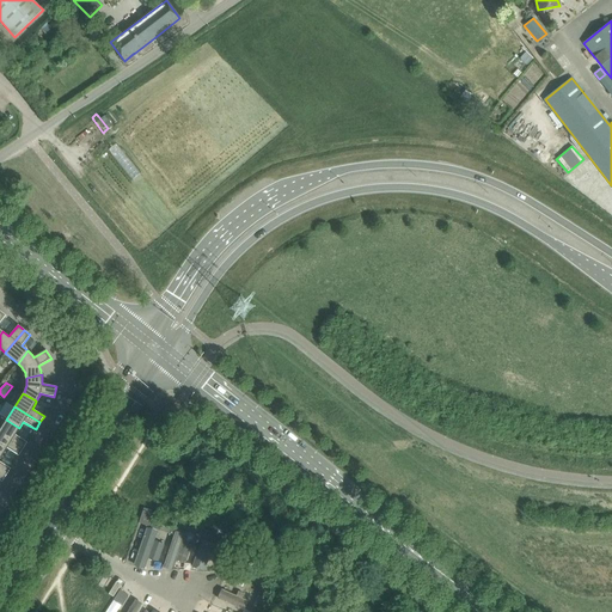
[(6,420),(0,428),(0,434),(23,448),(28,442),(16,434),(19,428),(6,420)]
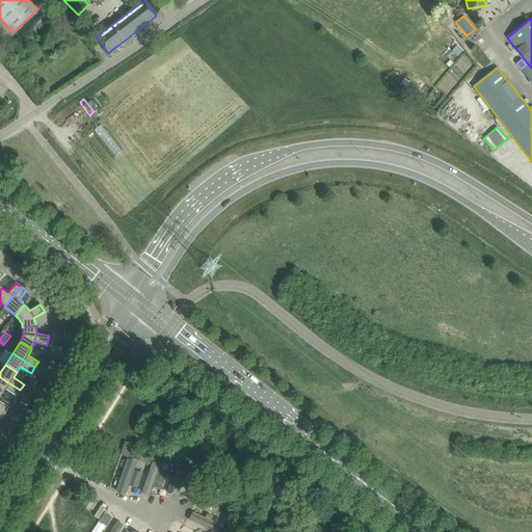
[(0,377),(0,393),(2,395),(5,390),(17,396),(20,390),(0,377)]
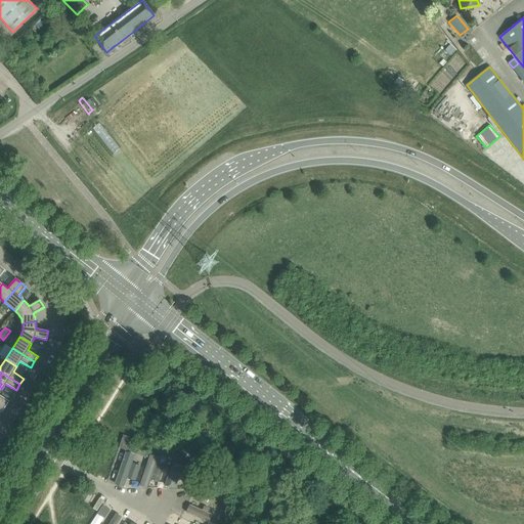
[(0,410),(2,412),(9,401),(0,395),(0,392),(2,389),(0,387),(0,410)]
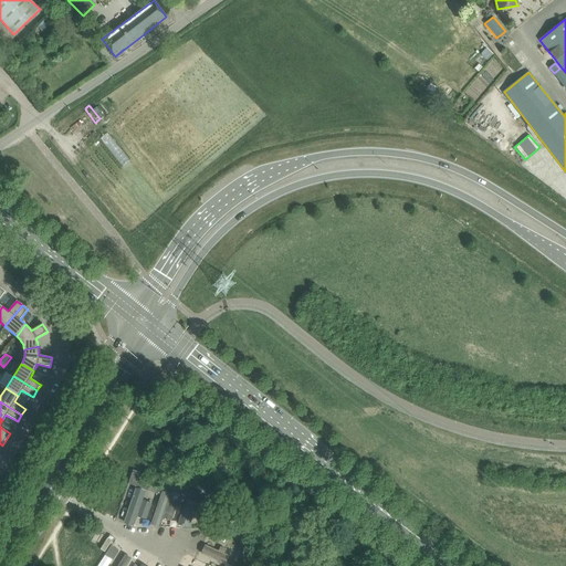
[(133,470),(128,484),(136,486),(138,480),(142,472),(133,470)]
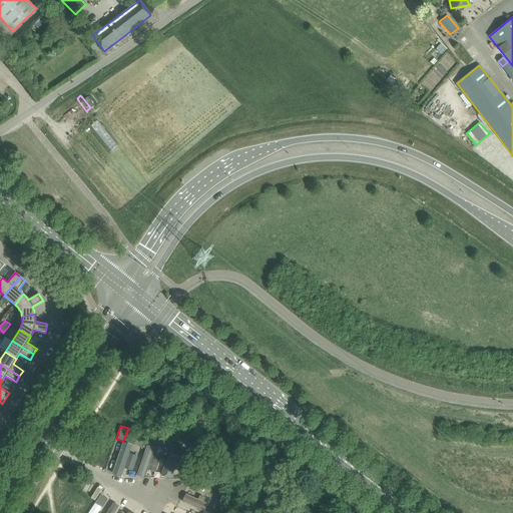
[(134,445),(136,439),(125,435),(123,441),(134,445)]
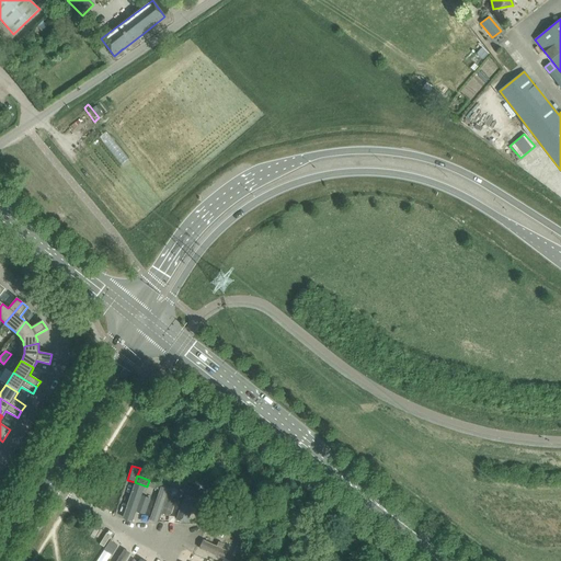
[(160,485),(168,488),(173,487),(175,480),(163,476),(161,480),(160,484),(160,485)]
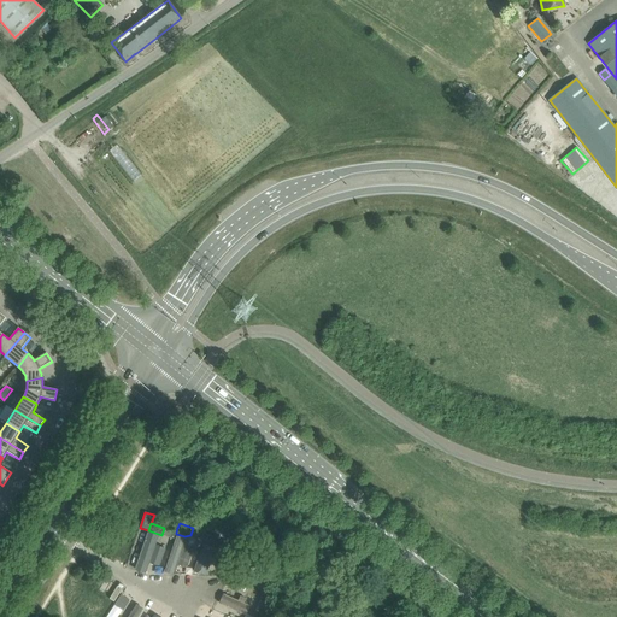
[(206,532),(207,533),(218,536),(221,529),(207,526),(206,532)]
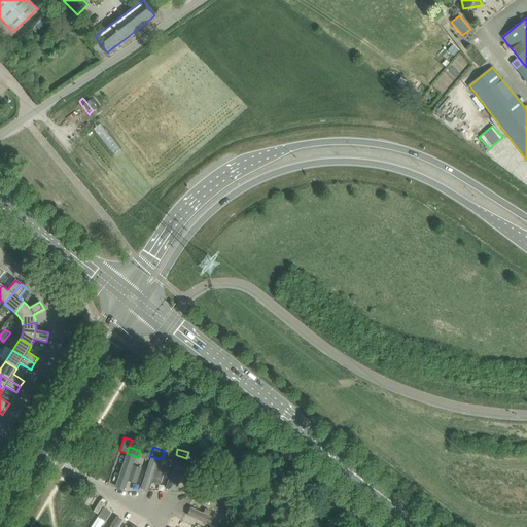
[(143,452),(140,451),(138,457),(148,460),(150,456),(150,455),(143,452)]
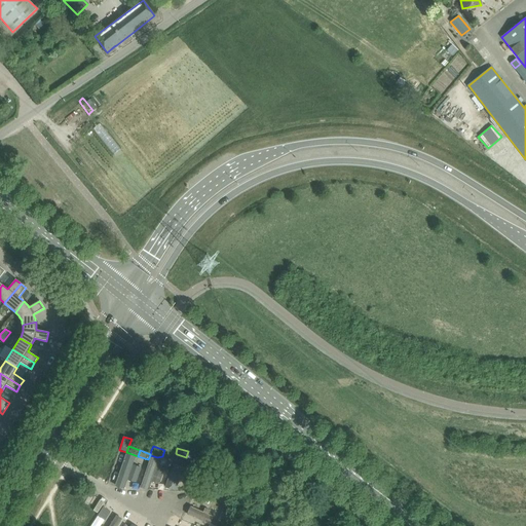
[(175,454),(164,450),(162,456),(173,459),(175,454)]
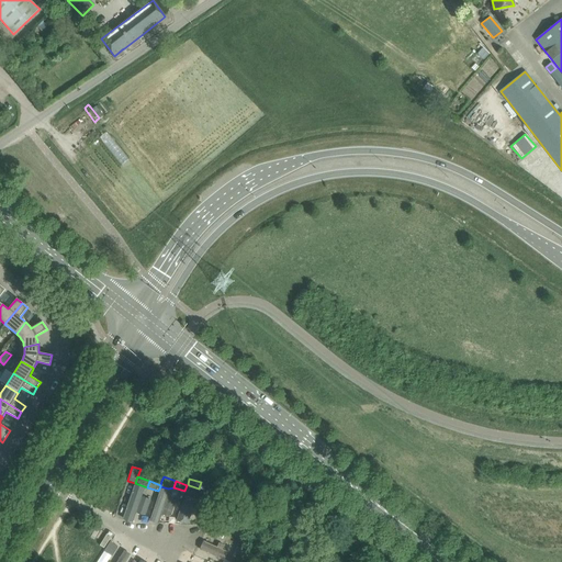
[(202,498),(209,501),(213,486),(206,484),(204,491),(202,498)]
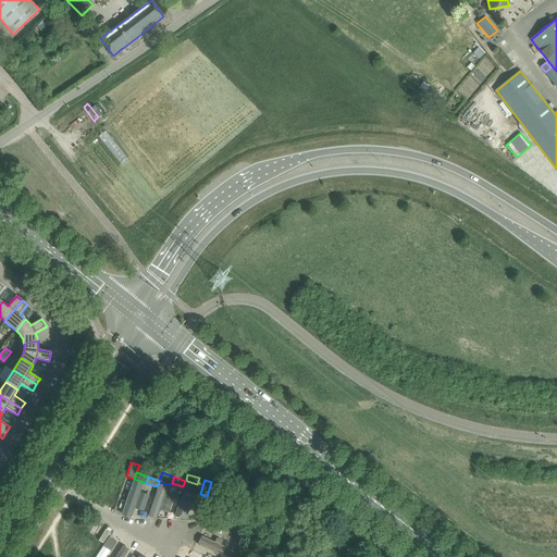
[(140,494),(144,486),(133,483),(122,516),(132,519),(135,511),(144,515),(150,497),(140,494)]
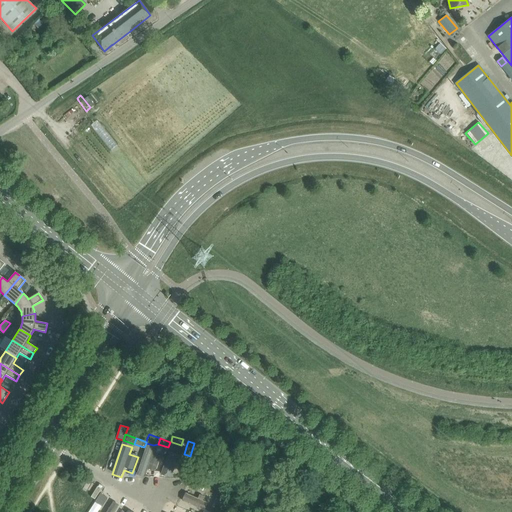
[(152,455),(154,448),(146,445),(136,476),(144,479),(146,471),(156,474),(161,458),(152,455)]
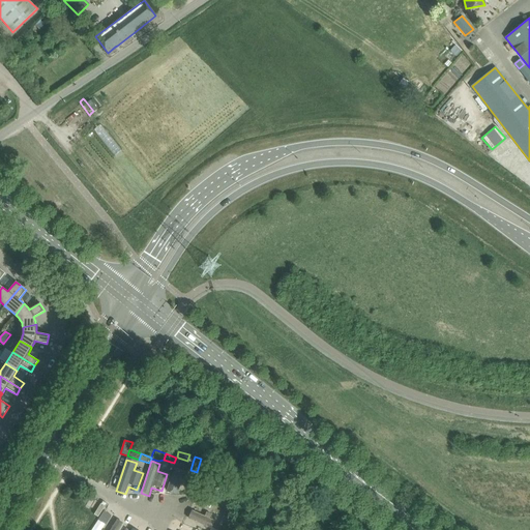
[(177,497),(188,465),(177,461),(167,494),(177,497)]
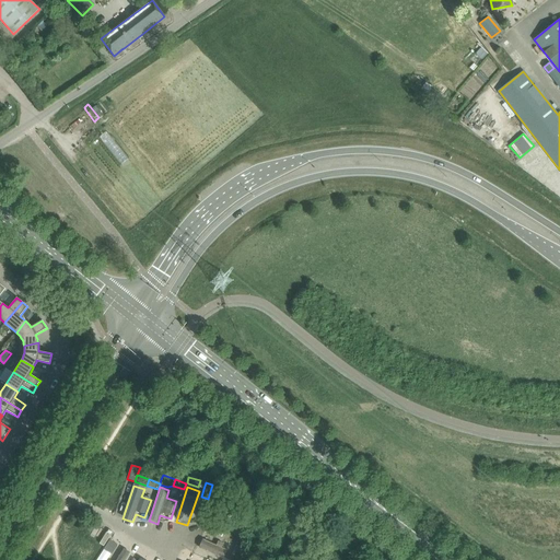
[(202,540),(198,549),(221,559),(225,559),(229,552),(202,540)]
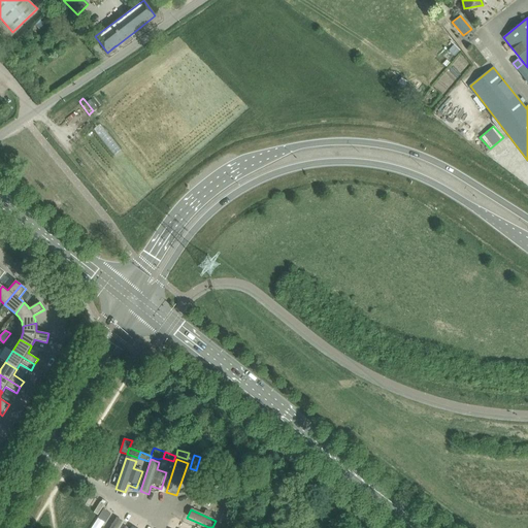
[(223,514),(216,527),(223,527),(228,517),(223,514)]
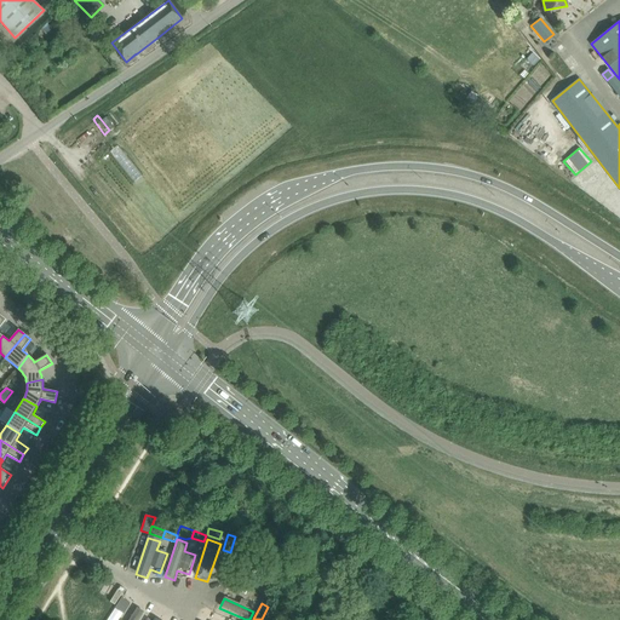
[(139,619),(145,613),(138,608),(130,619),(139,619)]
